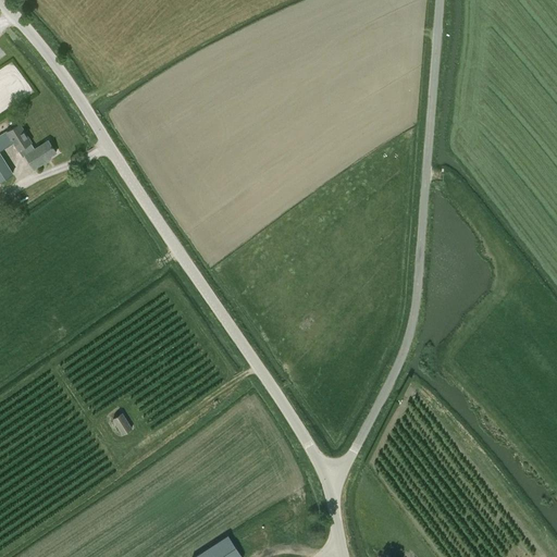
[(12,60),(0,67),(0,81),(11,97),(16,94),(20,99),(33,91),(12,60)]
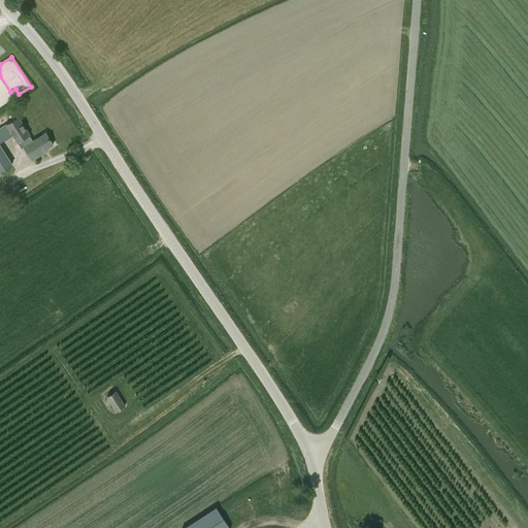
[(30,135),(19,118),(6,125),(0,129),(0,172),(12,165),(0,144),(0,142),(12,135),(18,142),(30,135)]
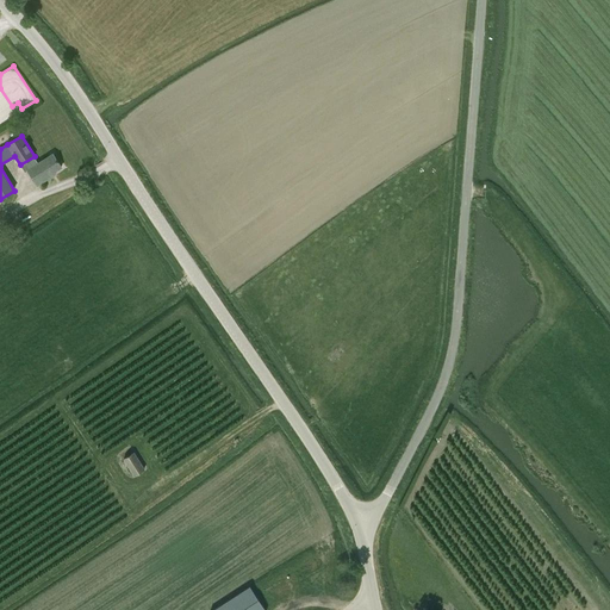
[(61,167),(53,154),(27,169),(37,186),(45,180),(44,179),(61,167)]
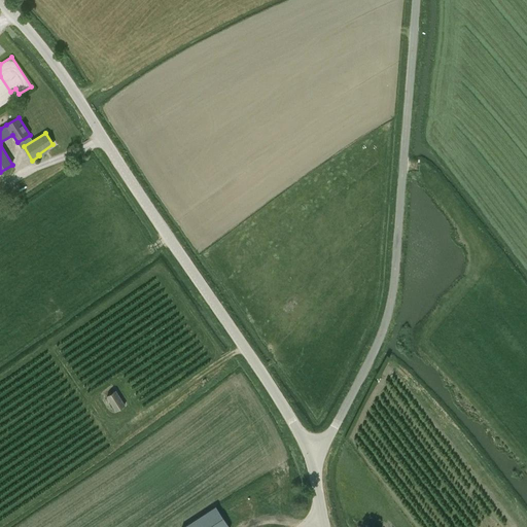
[(290,300),(284,306),(291,312),(297,306),(290,300)]
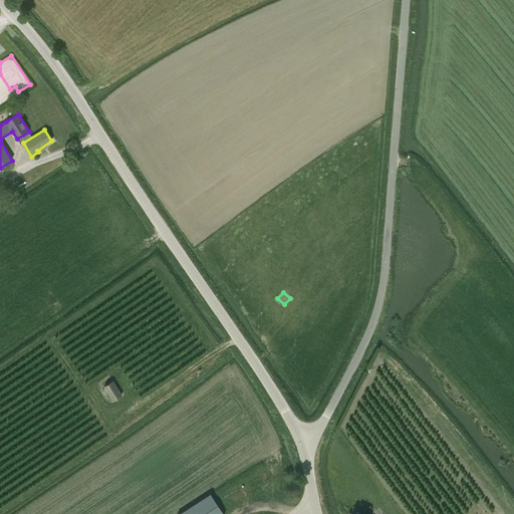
[(122,396),(112,380),(103,387),(112,401),(112,402),(122,396)]
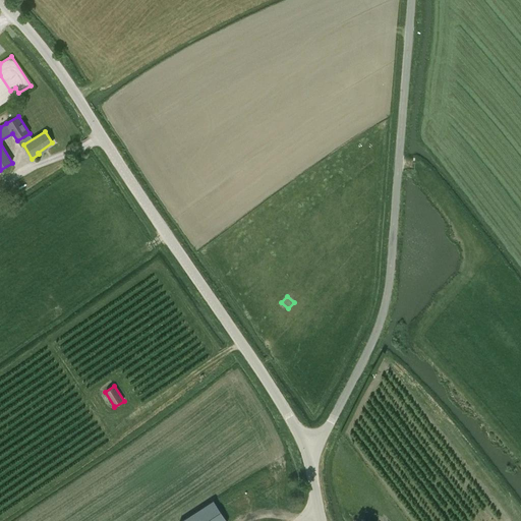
[(182,520),(227,520),(214,501),(182,520)]
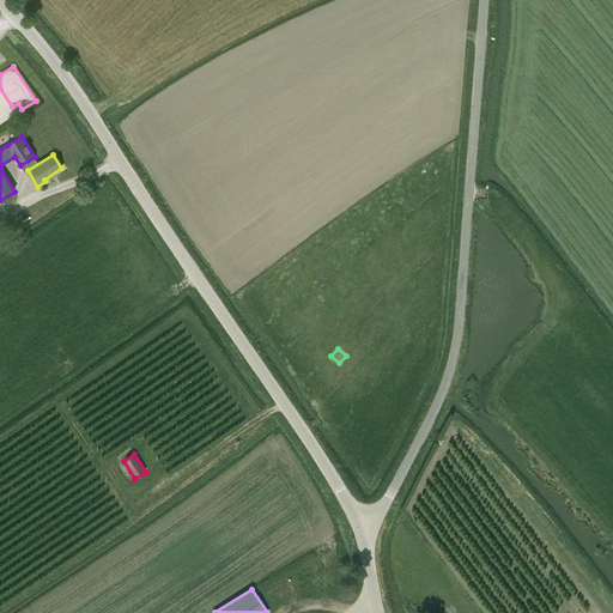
All buildings are outlined.
